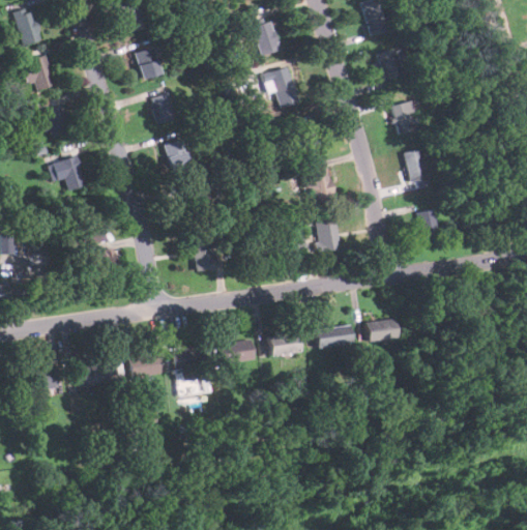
[(134,0),(120,4),(129,32),(146,26),(138,0),(134,0)]
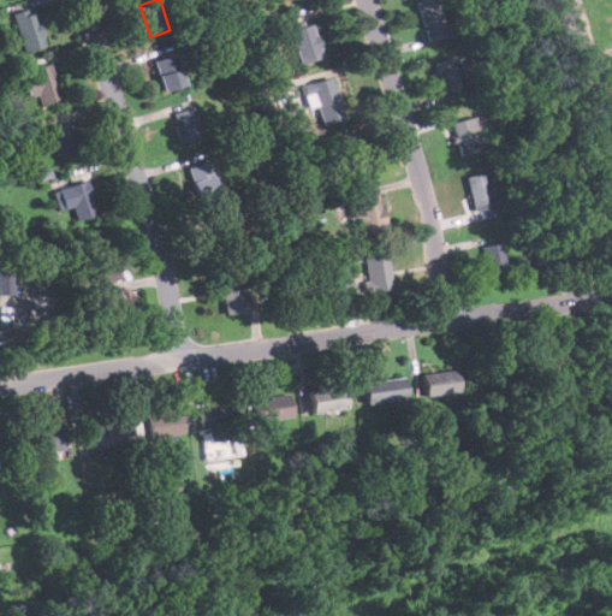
[(439,0),(429,0),(420,3),(432,41),(450,35),(439,0)]
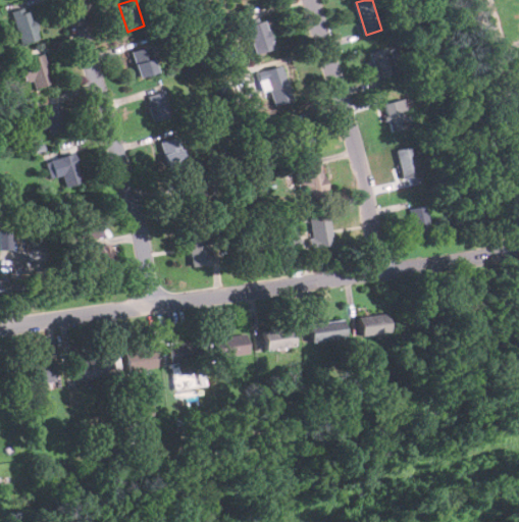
[(41,39),(31,6),(12,12),(22,44),(41,39)]
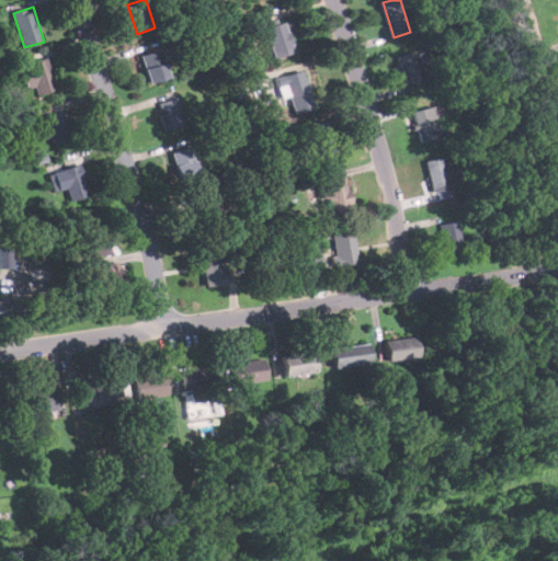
[(279,58),(297,52),(286,16),(266,23),(279,58)]
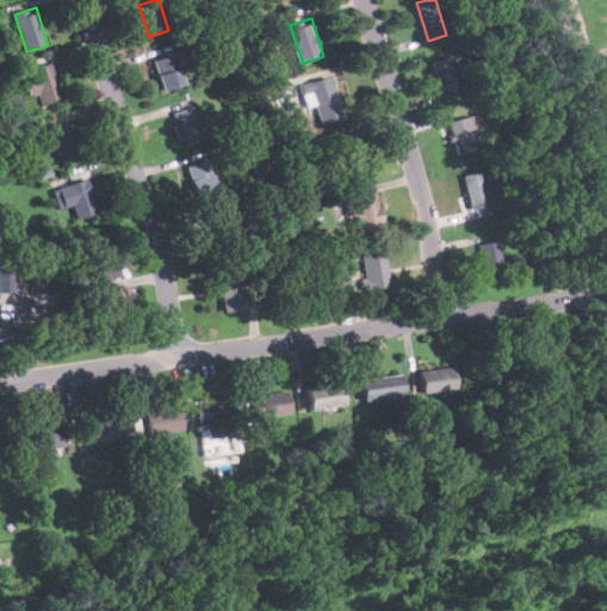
[(186,85),(177,54),(155,61),(165,92),(186,85)]
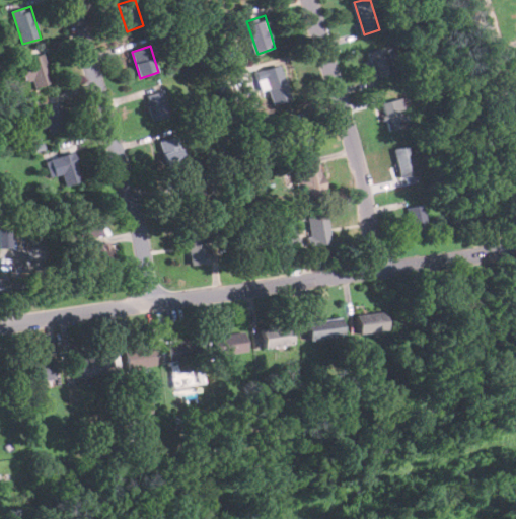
[(369,53),(377,78),(393,73),(385,47),(369,53)]
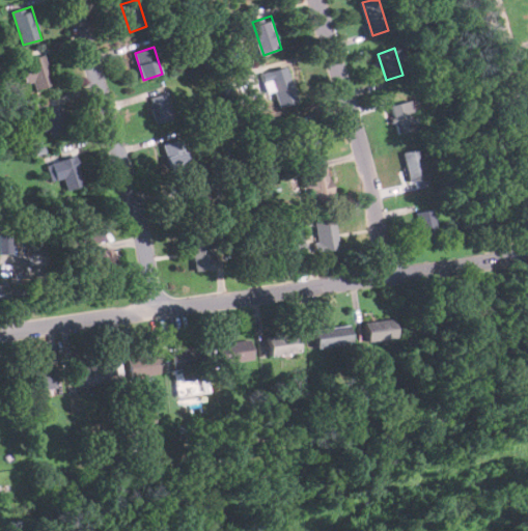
[(30,80),(35,92),(56,85),(46,55),(21,63),(28,81),(30,80)]
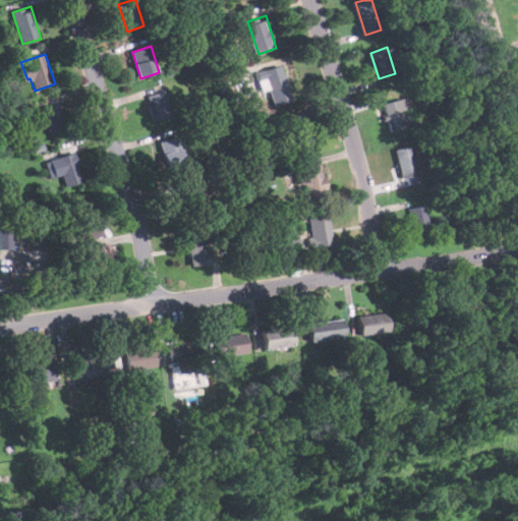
[(275,107),(293,102),(283,66),(257,72),(263,93),(271,91),(275,107)]
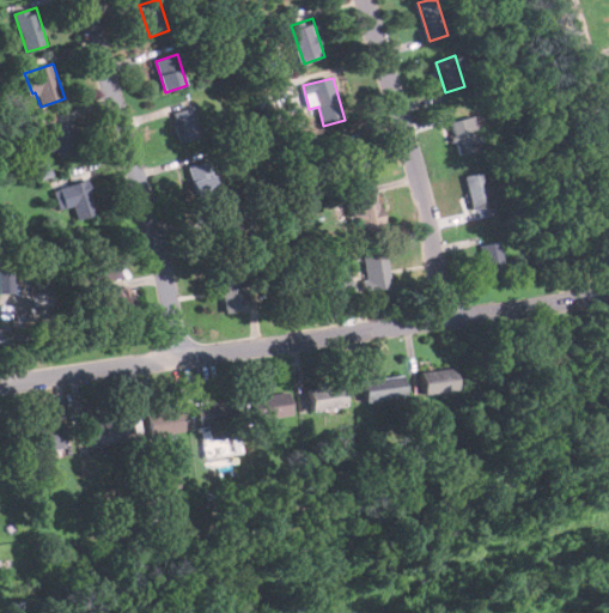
[(182,145),(203,139),(194,108),(174,114),(182,145)]
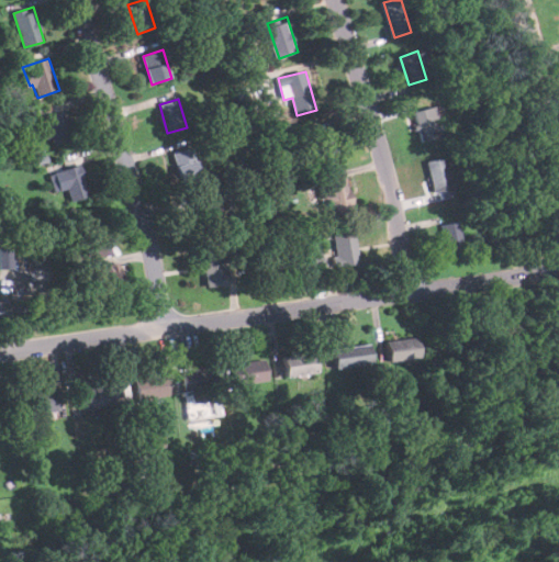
[(444,138),(438,107),(416,111),(422,142),(444,138)]
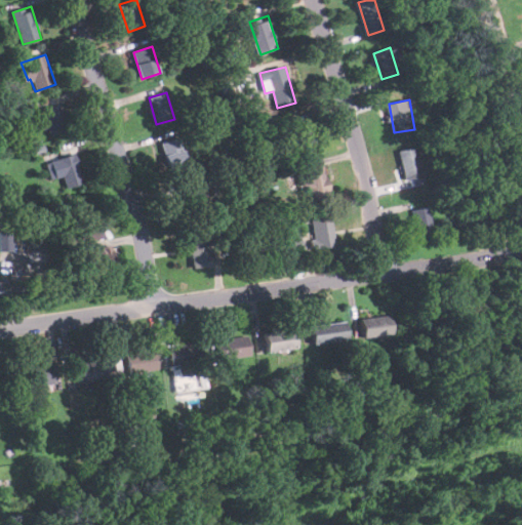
[(49,134),(68,128),(61,106),(41,112),(49,134)]
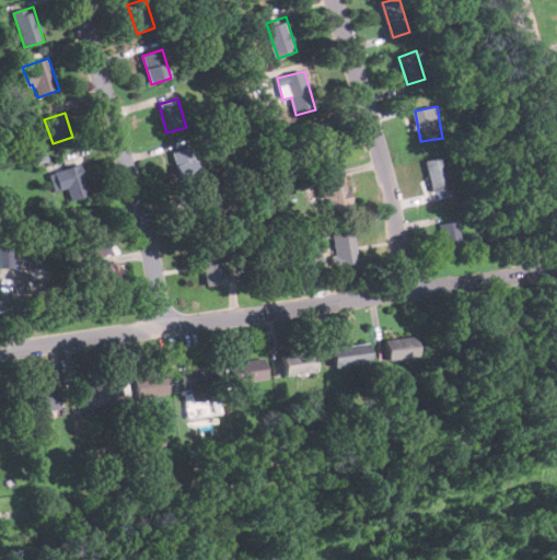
[(341,158),(334,129),(313,135),(322,163),(341,158)]
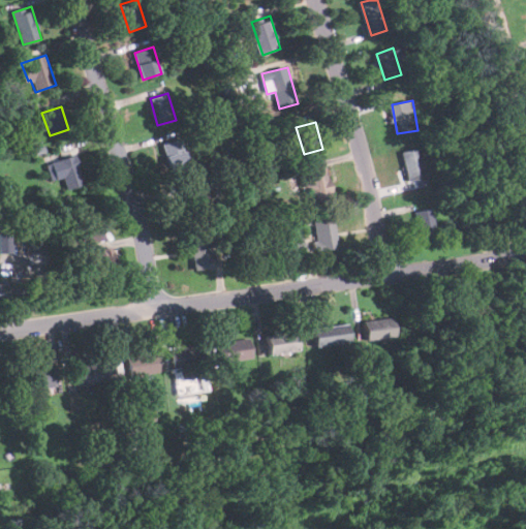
[(163,144),(171,170),(191,165),(184,138),(163,144)]
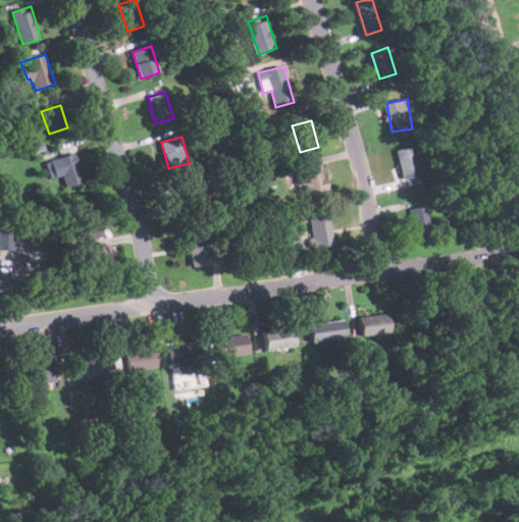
[(421,175),(416,147),(399,150),(404,178),(421,175)]
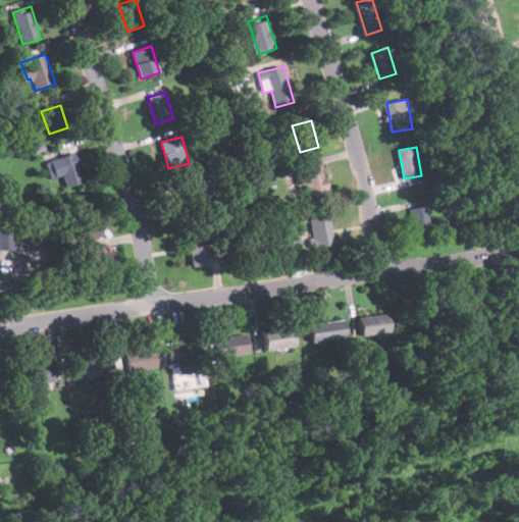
[(52,179),(63,175),(67,188),(86,181),(75,153),(47,162),(52,179)]
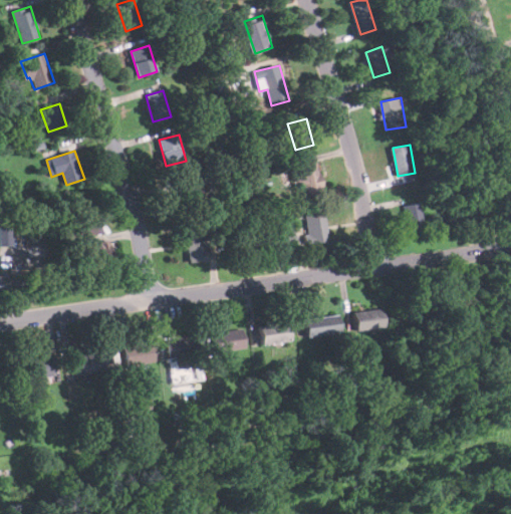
[(295,168),(301,199),(324,194),(318,163),(295,168)]
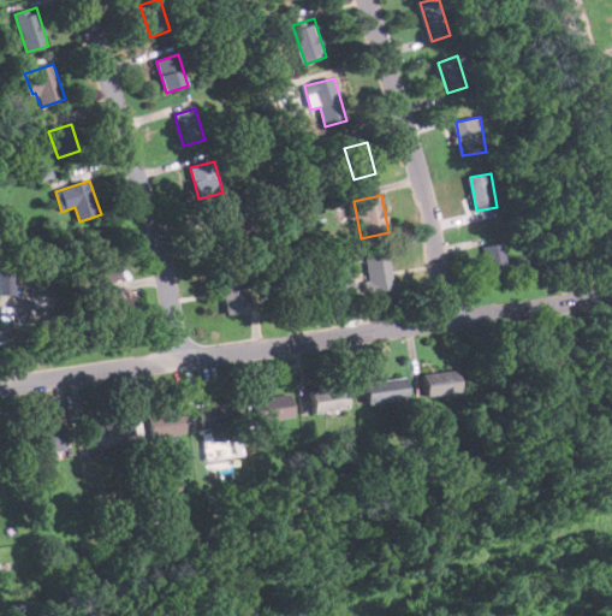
[(492,277),(511,273),(505,243),(486,246),(492,277)]
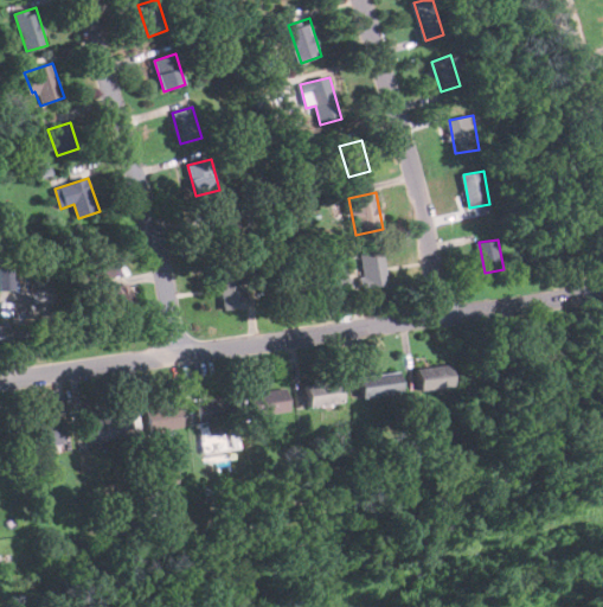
[(122,275),(117,250),(91,256),(97,280),(122,275)]
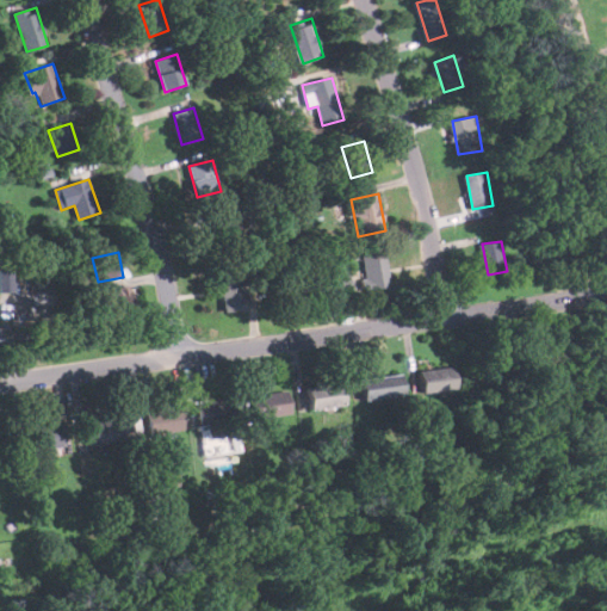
[(367,290),(391,289),(389,253),(366,253),(367,290)]
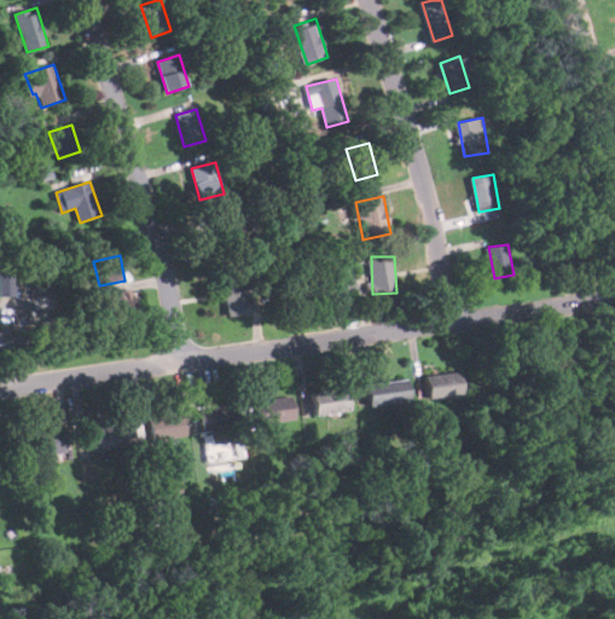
[(226,317),(253,314),(250,289),(259,289),(256,272),(222,276),(226,317)]
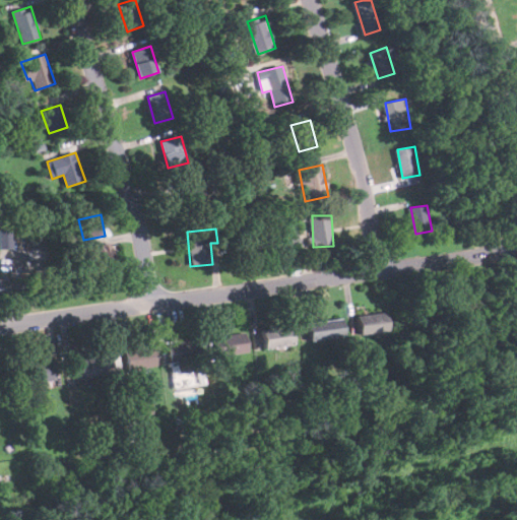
[(281,234),(282,247),(301,245),(299,232),(281,234)]
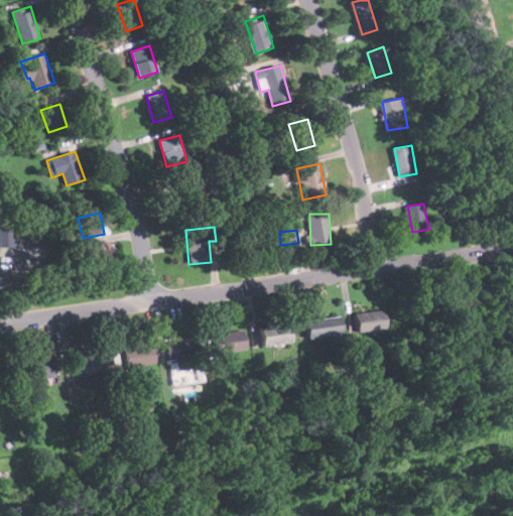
[(115,268),(112,242),(83,244),(86,271),(115,268)]
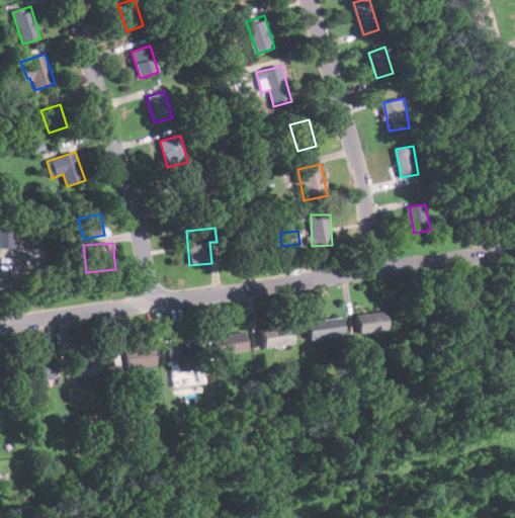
[(388,331),(385,312),(357,314),(359,334),(388,331)]
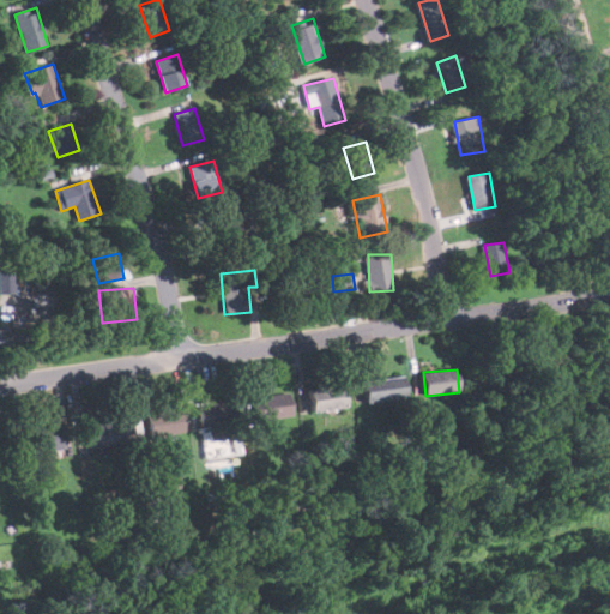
[(409,397),(405,375),(364,381),(368,403),(409,397)]
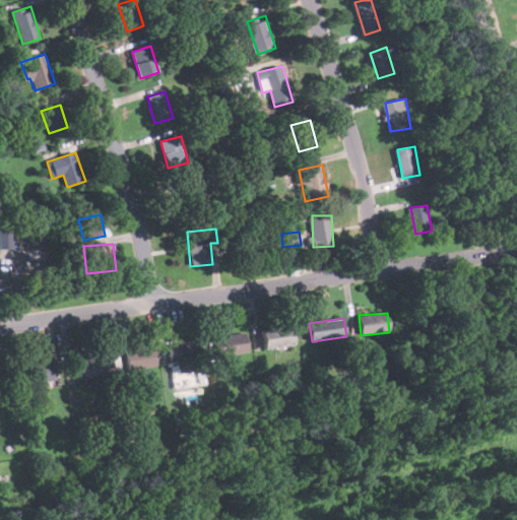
[(263,329),(266,349),(296,345),(293,325),(263,329)]
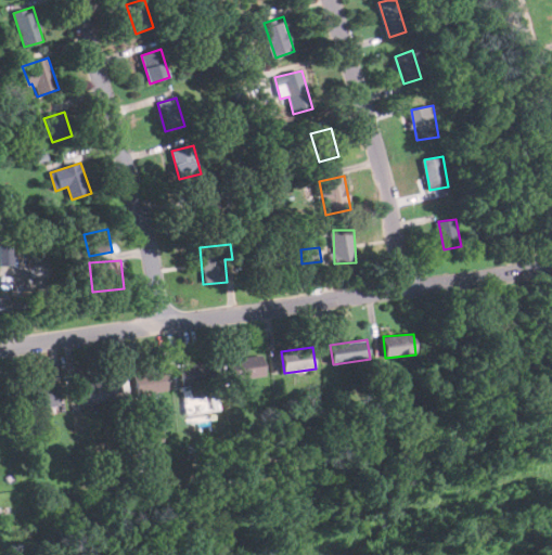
[(267,376),(265,356),(233,359),(235,379),(267,376)]
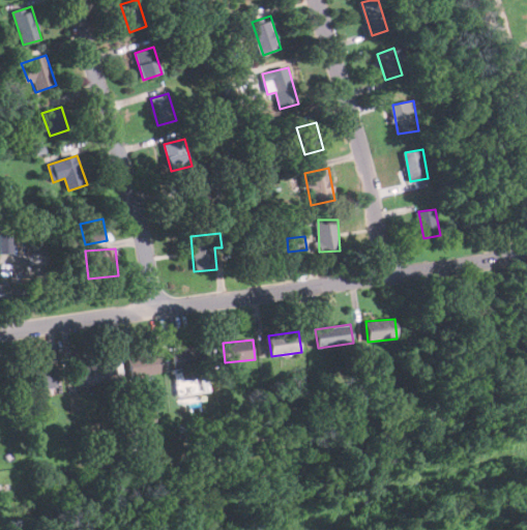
[(182,370),(183,381),(197,379),(196,367),(207,366),(205,346),(173,350),(175,370),(182,370)]
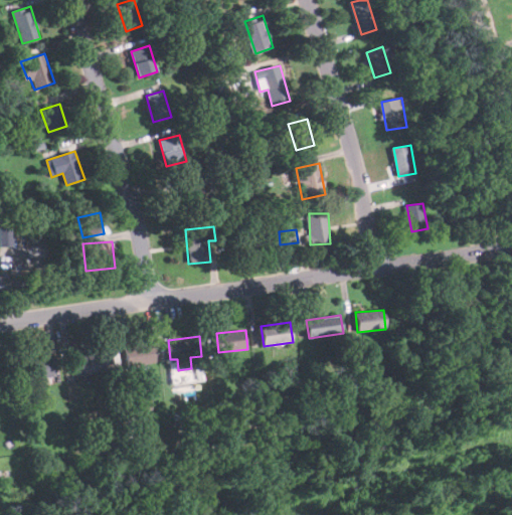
[(125,347),(128,366),(156,361),(153,342),(125,347)]
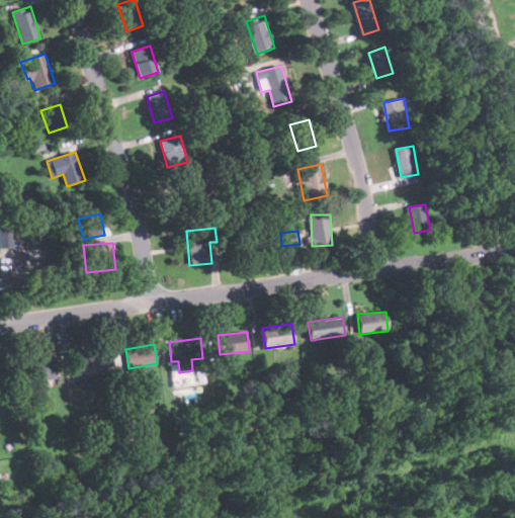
[(76,356),(78,377),(108,374),(106,353),(76,356)]
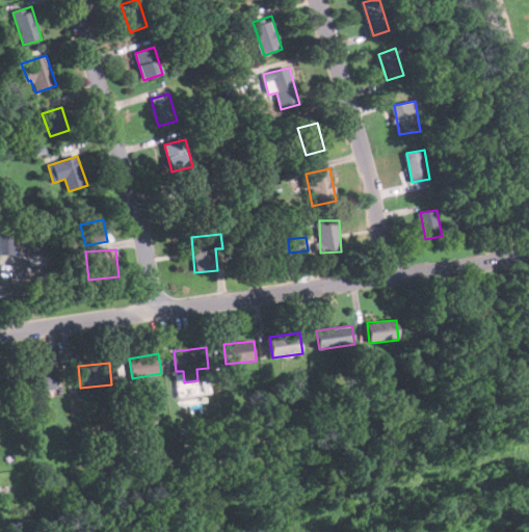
[(55,370),(30,374),(32,392),(58,389),(55,370)]
